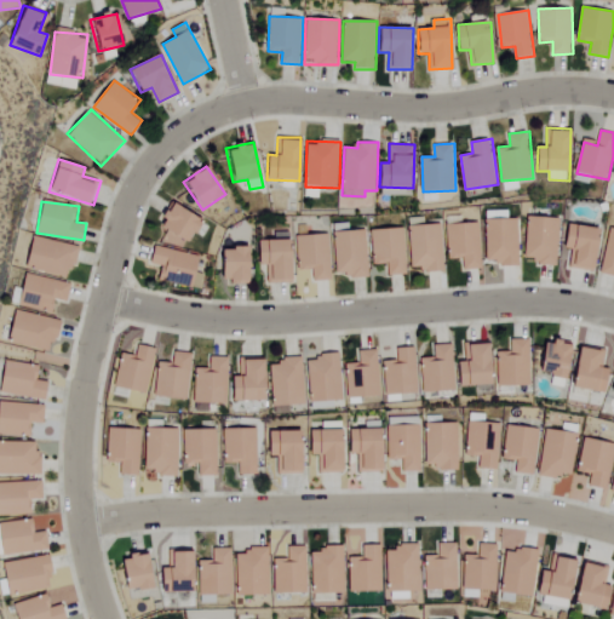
[(159,230),(190,242),(200,217),(168,205),(159,230)]
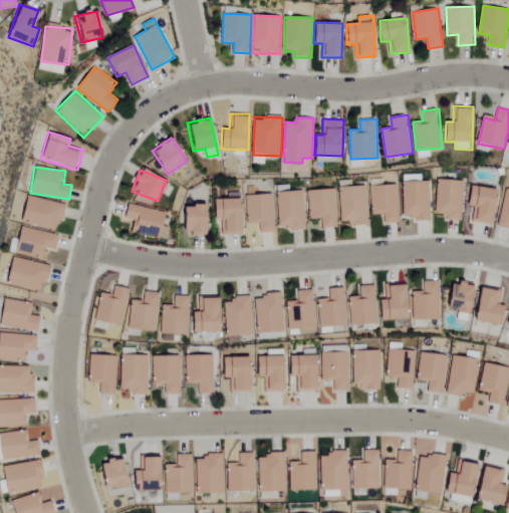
[(422,175),(402,175),(403,217),(414,216),(414,221),(431,220),(430,181),(422,181),(422,175)]
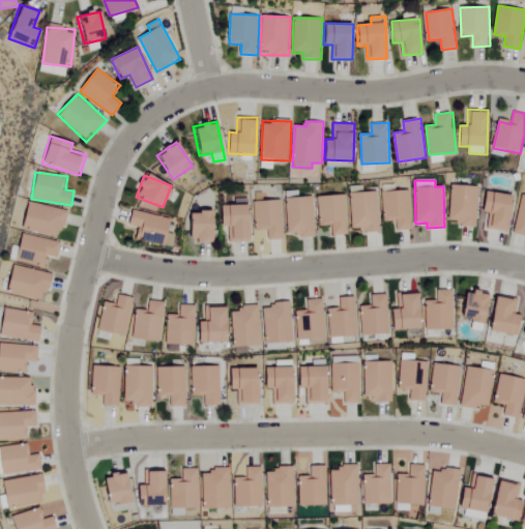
[(477,227),(478,186),(449,185),(448,221),(459,221),(459,227),(477,227)]
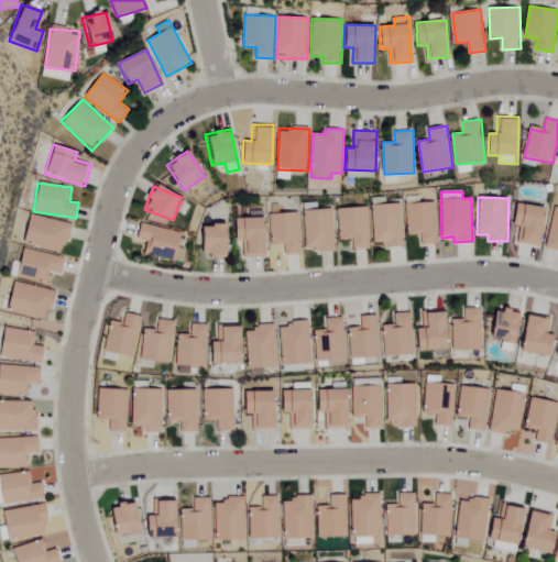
[(437,244),(436,202),(405,202),(406,235),(420,235),(420,244),(437,244)]
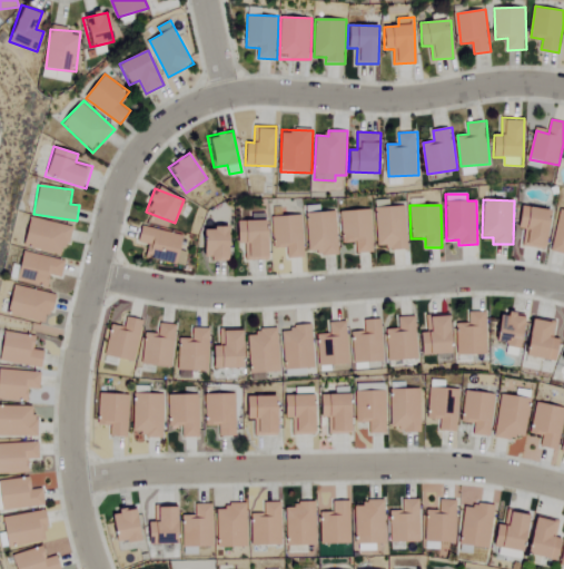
[(408,248),(406,206),(375,207),(376,249),(408,248)]
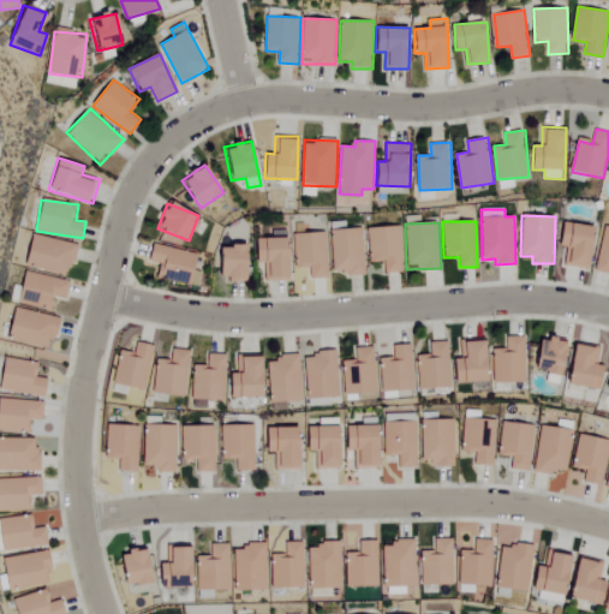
[(587,269),(595,227),(562,222),(559,246),(567,248),(563,264),(587,269)]
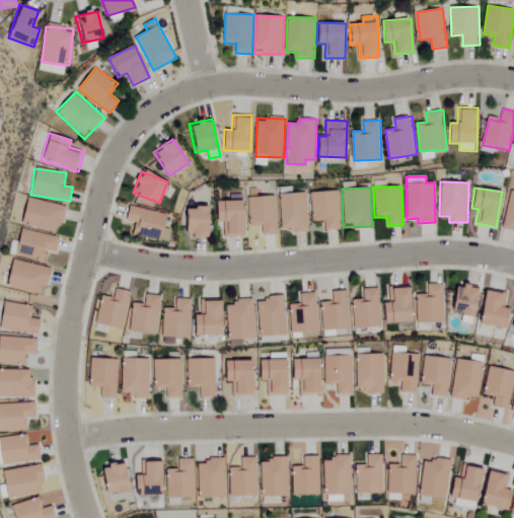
[(310,192),(311,221),(324,221),(325,230),(341,230),(339,191),(310,192)]
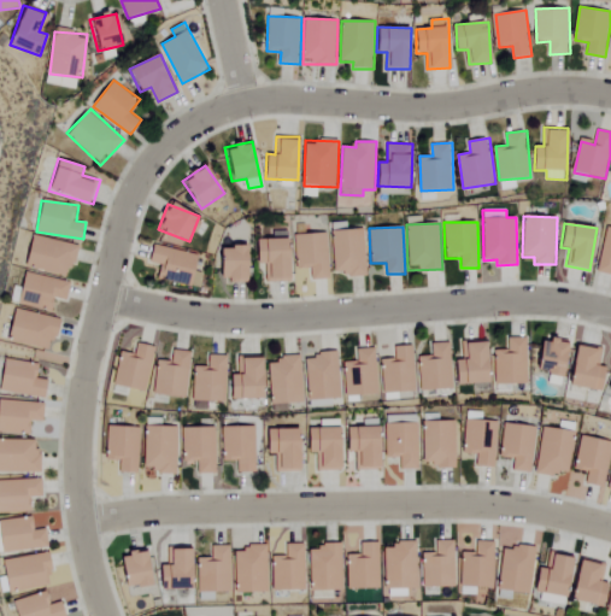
[(610,227),(607,227),(599,273),(610,274),(610,227)]
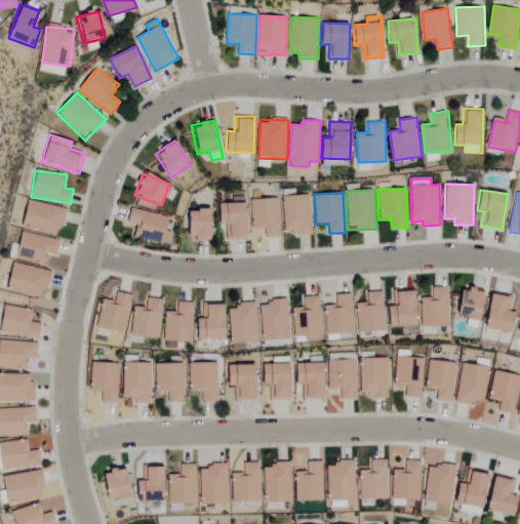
[(282,196),(283,232),(295,232),(295,236),(313,235),(311,195),(282,196)]
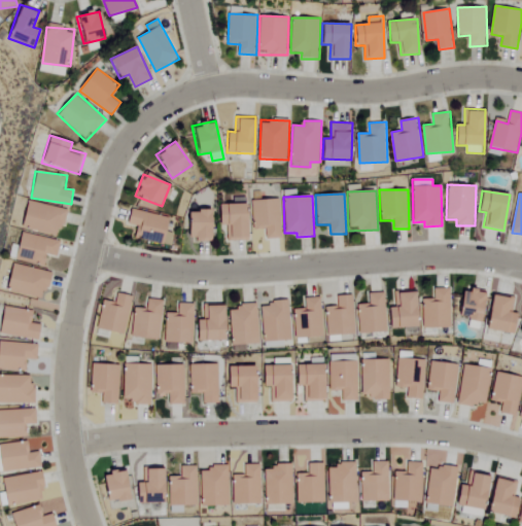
[(281,199),(253,200),(254,230),(265,230),(266,239),(282,238),(281,199)]
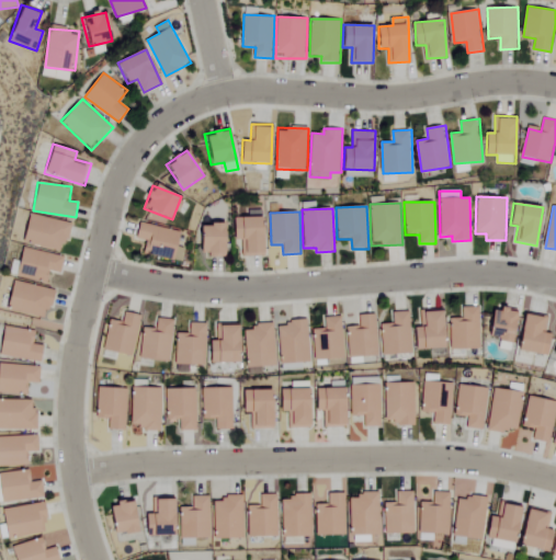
[(72,223),(37,214),(30,241),(65,250),(72,223)]
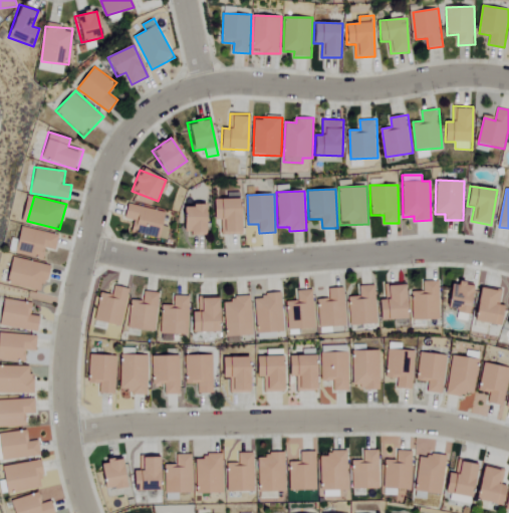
[(222,234),(242,233),(241,199),(213,199),(214,220),(222,220),(222,234)]
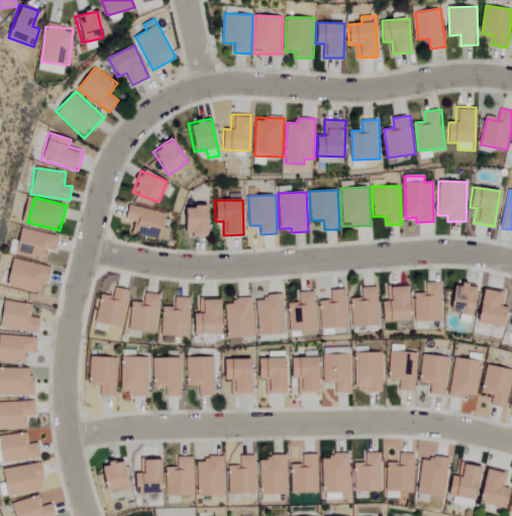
[(168,213),(129,204),(126,219),(135,221),(132,231),(169,240),(171,232),(164,230),(168,213)]
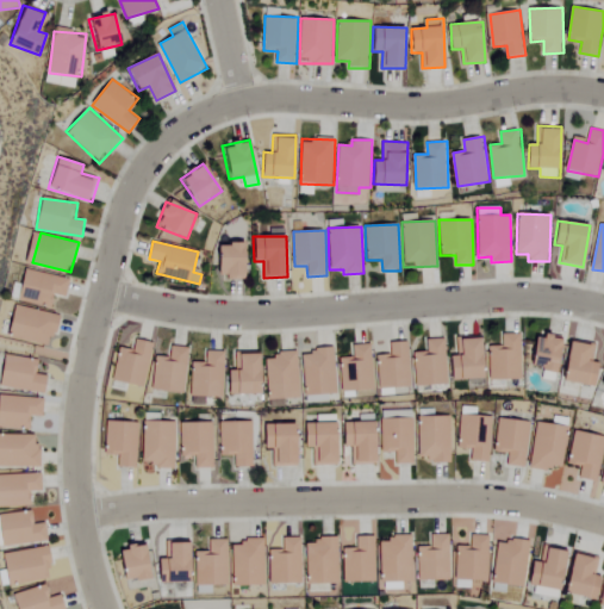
[(217,244),(217,278),(243,279),(243,244),(217,244)]
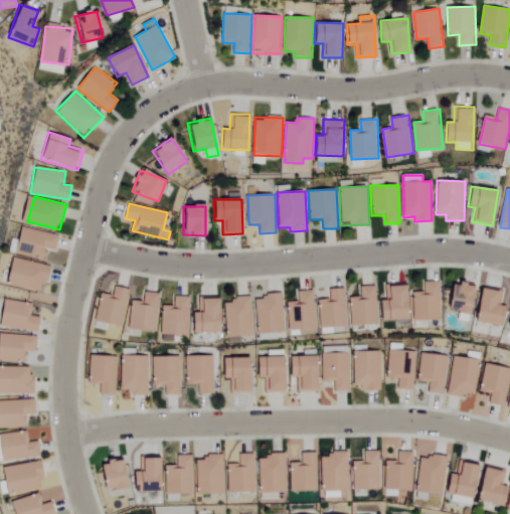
[(61,250),(64,234),(27,226),(22,252),(49,259),(51,247),(61,250)]
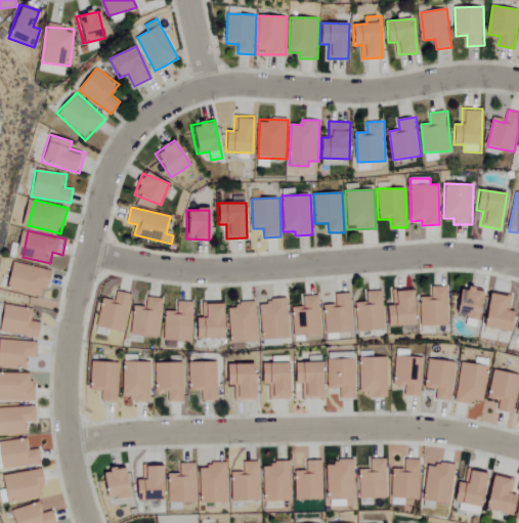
[(51,295),(56,268),(19,262),(14,289),(51,295)]
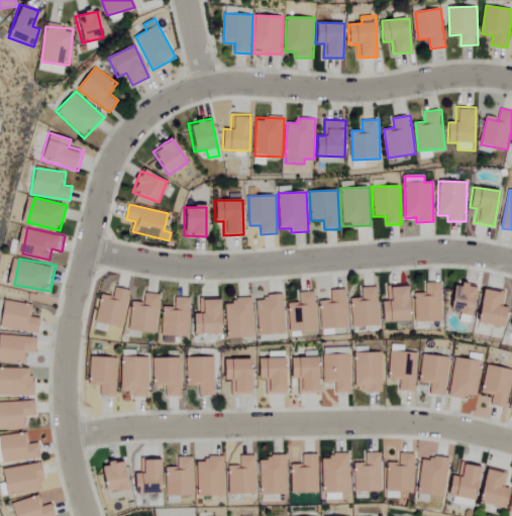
[(443,320),(443,282),(427,282),(427,291),(416,292),(416,321),(443,320)]
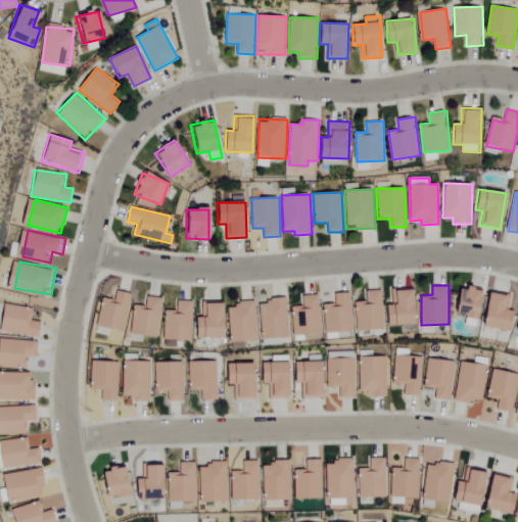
[(482,289),(461,285),(455,313),(467,316),(465,324),(475,326),(482,289)]
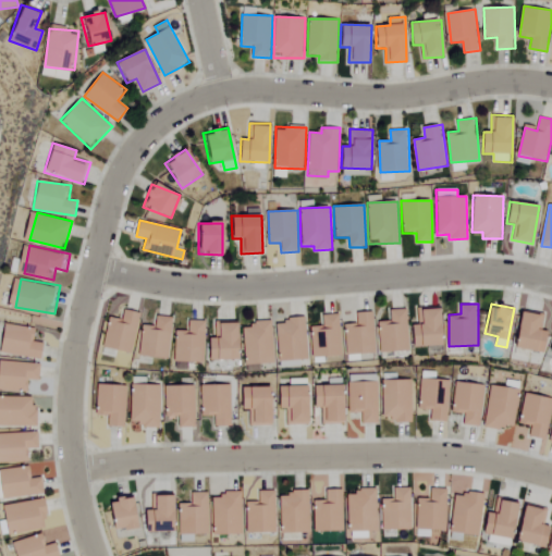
[(442,345),(441,306),(418,307),(419,323),(412,324),(412,345),(442,345)]
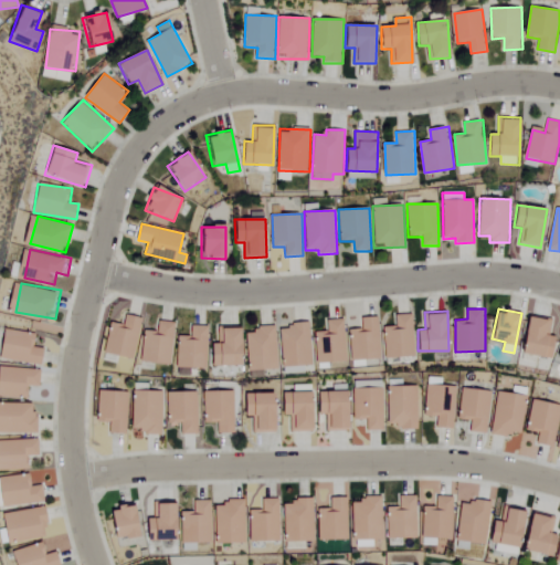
[(415,313),(397,314),(397,325),(386,326),(387,357),(416,356),(415,313)]
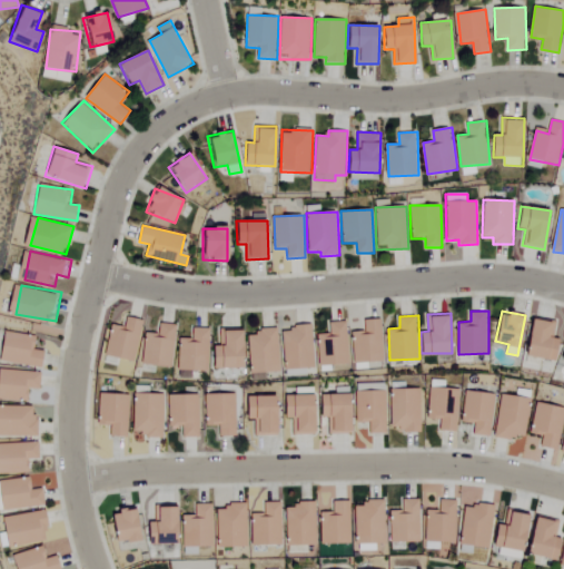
[(524,354),(555,361),(560,337),(553,336),(556,321),(532,315),(524,354)]
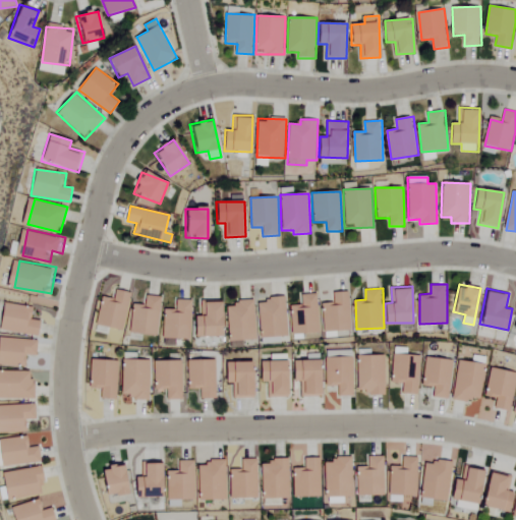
[(99,326),(127,329),(130,290),(117,289),(115,302),(101,301),(99,326)]
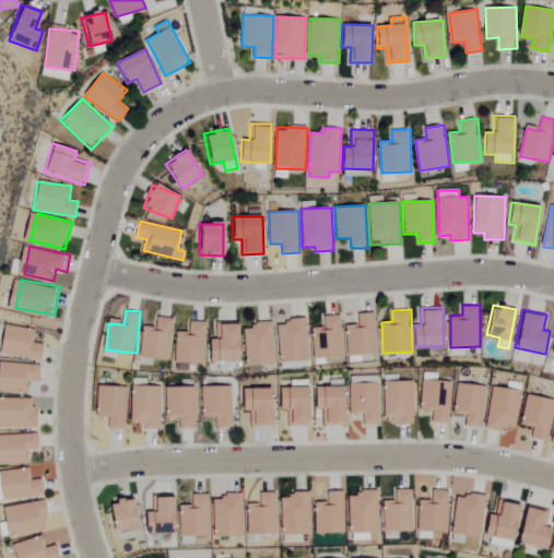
[(379,354),(377,312),(358,313),(360,323),(348,323),(350,355),(379,354)]
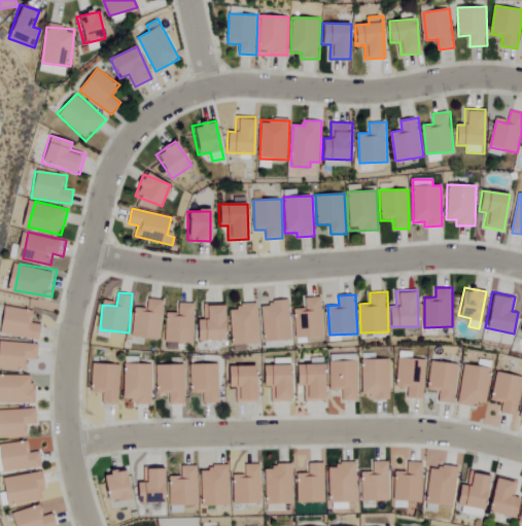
[(325,336),(324,296),(306,296),(306,308),(297,308),(297,337),(325,336)]
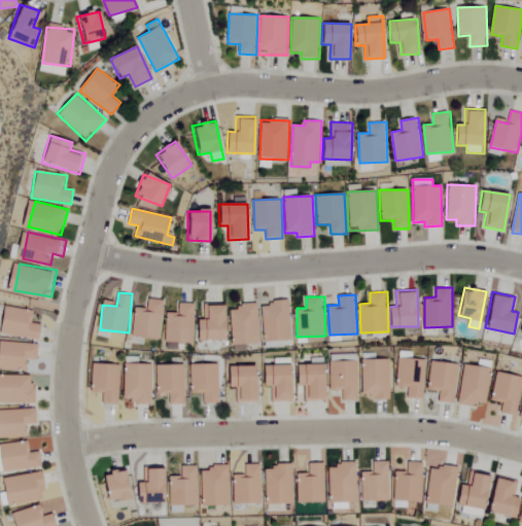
[(165,299),(149,297),(148,307),(135,307),(134,336),(163,338),(165,299)]
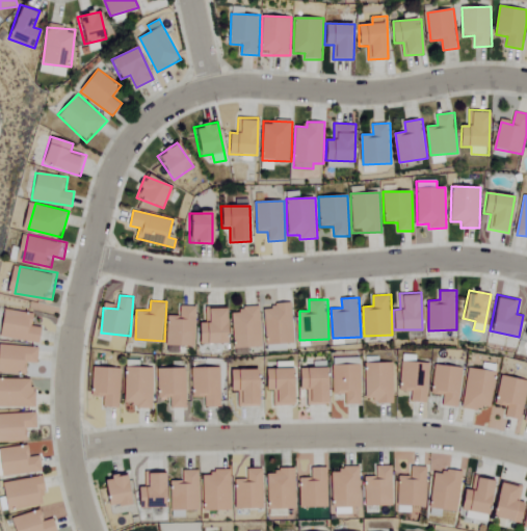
[(266,344),(296,343),(294,303),(265,304),(266,344)]
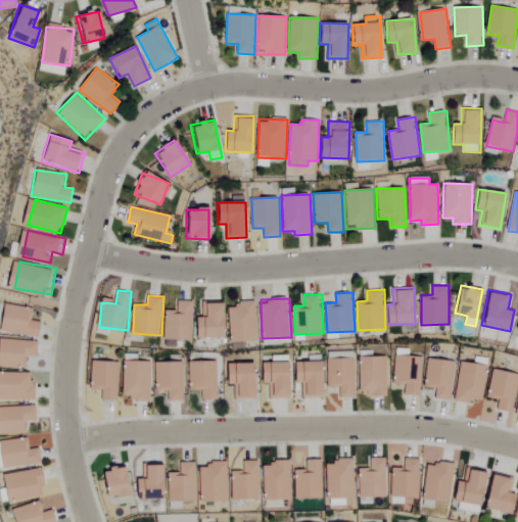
[(194,300),(178,299),(178,309),(167,309),(166,339),(193,340),(194,300)]
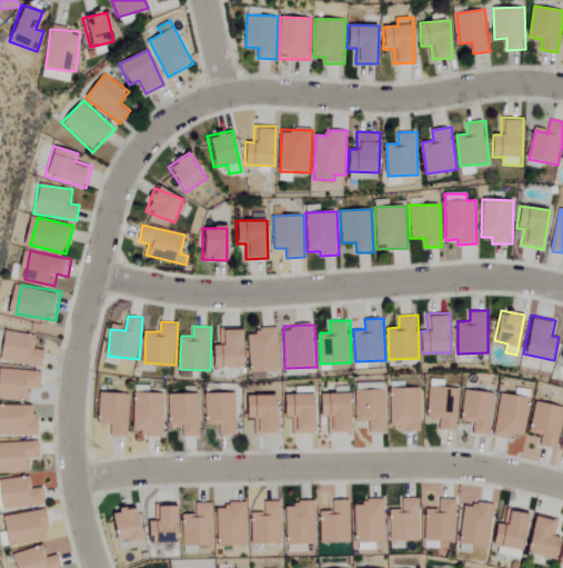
[(213,345),(213,367),(243,366),(242,327),(220,328),(220,344),(213,345)]
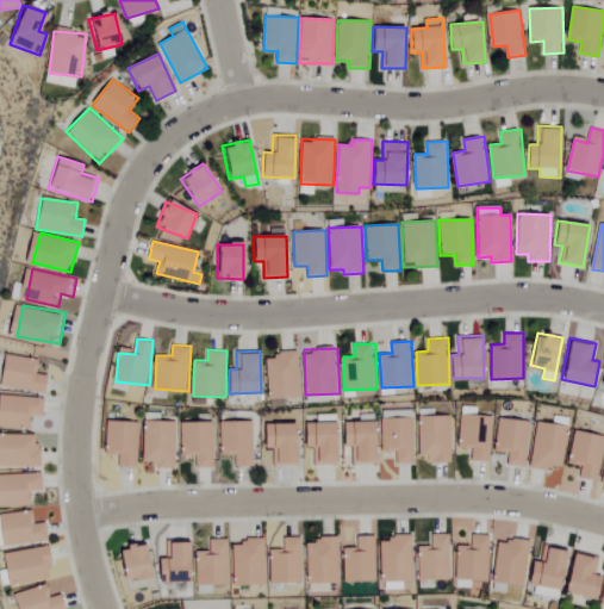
[(302,398),(300,350),(279,350),(279,358),(268,358),(268,398),(302,398)]
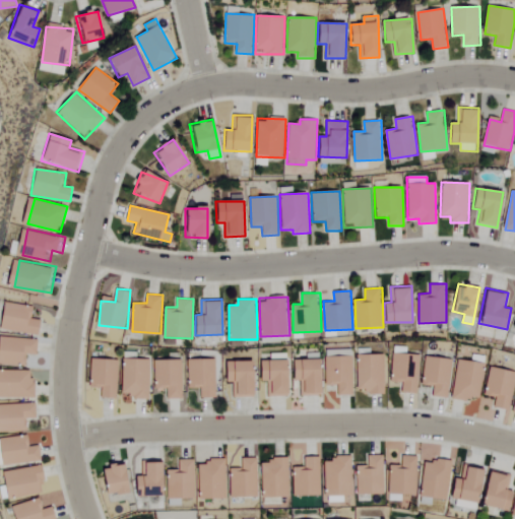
[(44,336),(47,320),(37,318),(39,308),(11,302),(6,327),(44,336)]
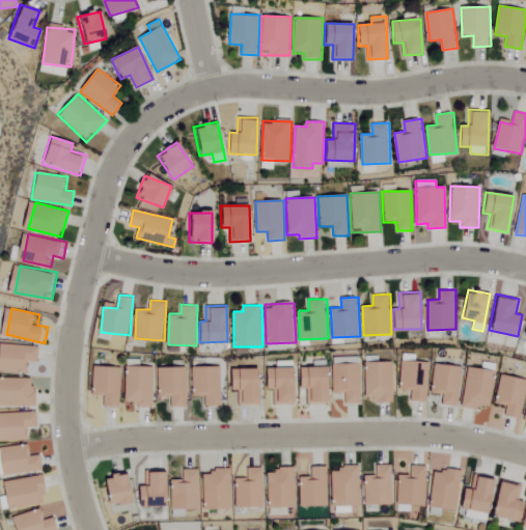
[(44,362),(45,344),(5,343),(4,371),(33,372),(33,361),(44,362)]
